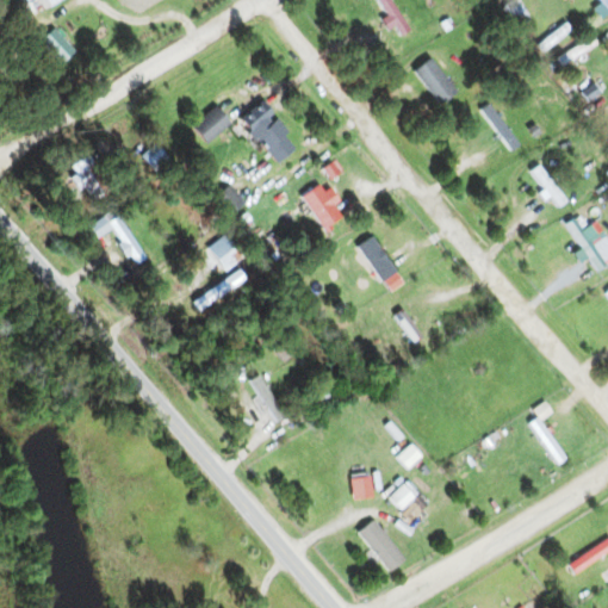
[(379,0),(401,35),(409,29),(390,0),(379,0)]
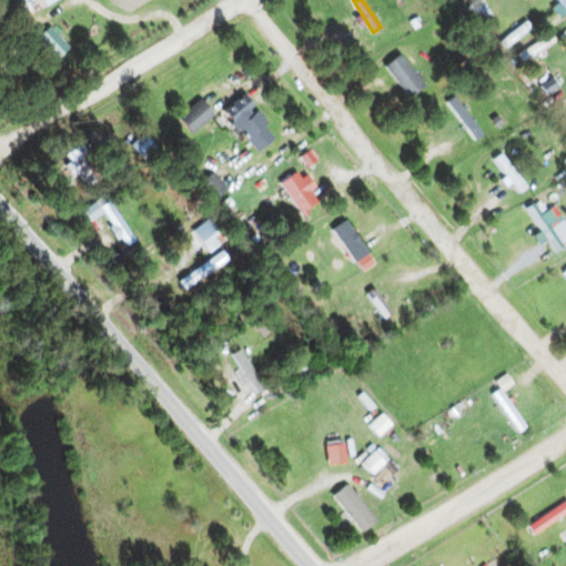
[(73,48),(51,26),(38,38),(60,60),(73,48)]
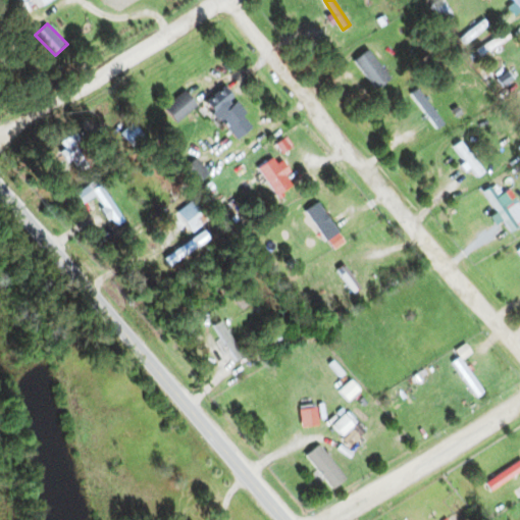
[(393,76),(367,49),(354,61),(378,89),(393,76)]
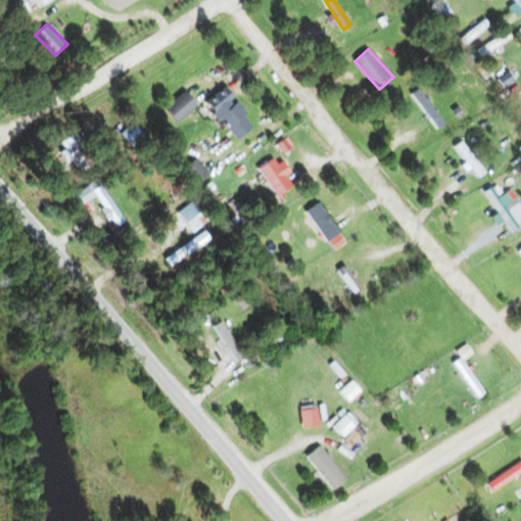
[(413,93),(439,127),(445,122),(419,89),(413,93)]
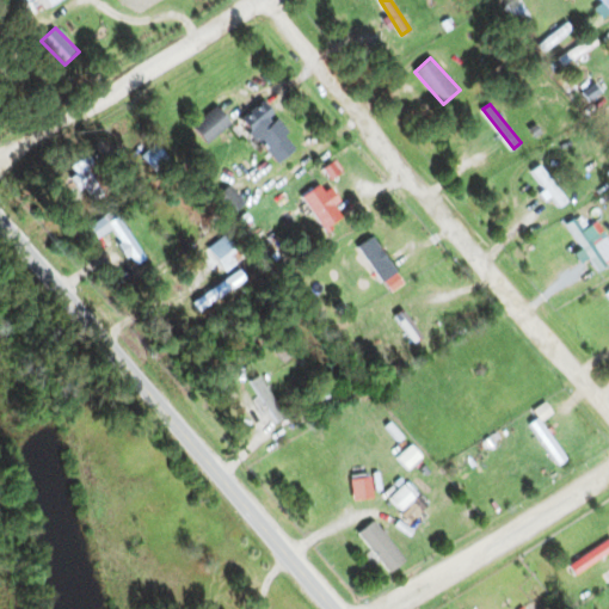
[(275,164),(297,149),(270,106),(247,122),(275,164)]
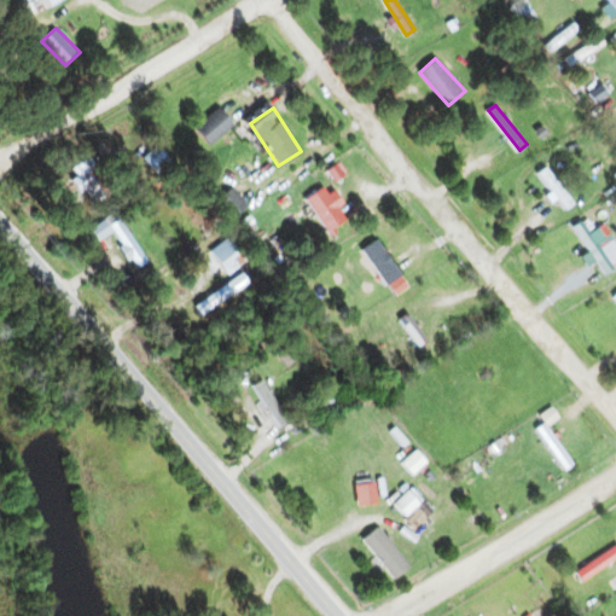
[(233,123),(221,109),(197,127),(210,143),(233,123)]
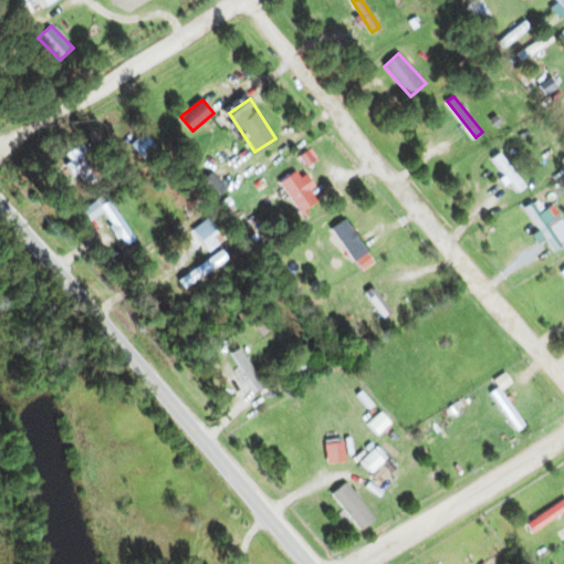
[(492,158),(520,190),(526,185),(500,153),(492,158)]
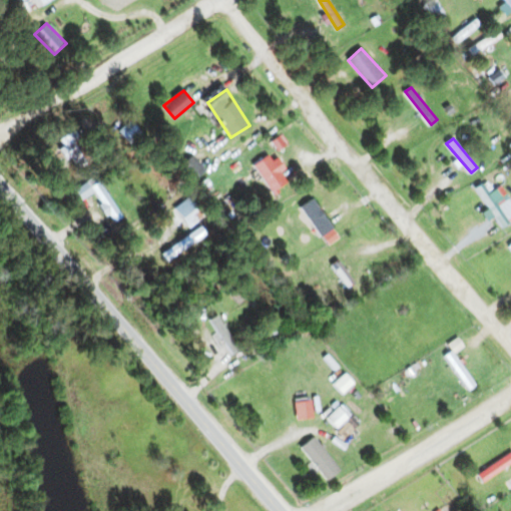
[(206,169),(191,152),(176,164),(191,182),(206,169)]
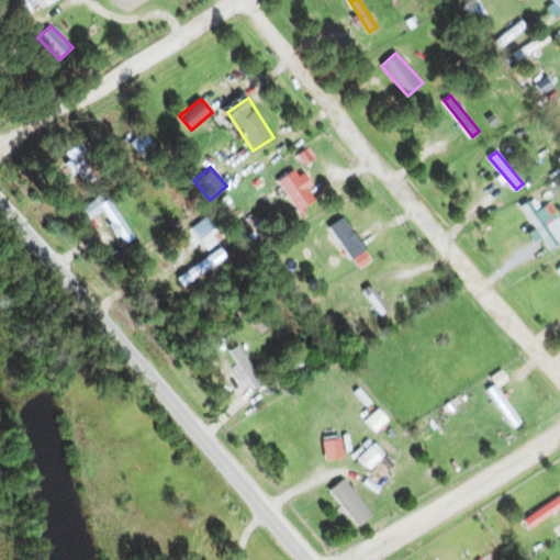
[(365,250),(345,216),(332,225),(350,259),(365,250)]
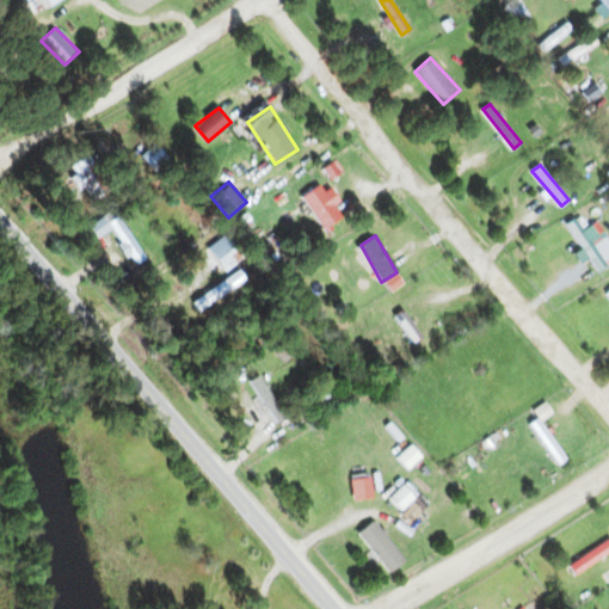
[(398,307),(391,312),(418,348),(425,342),(398,307)]
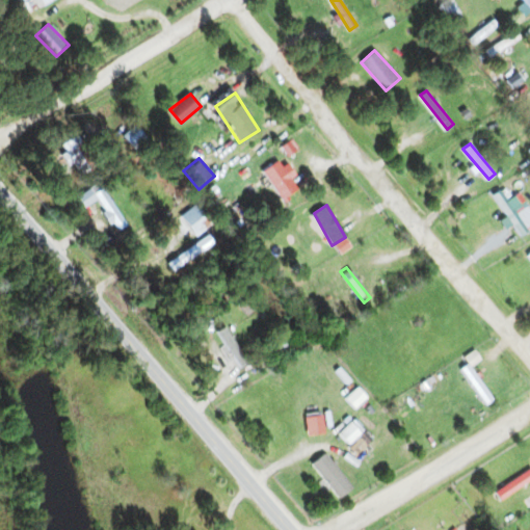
[(461,368),(486,404),(494,399),(470,363),(461,368)]
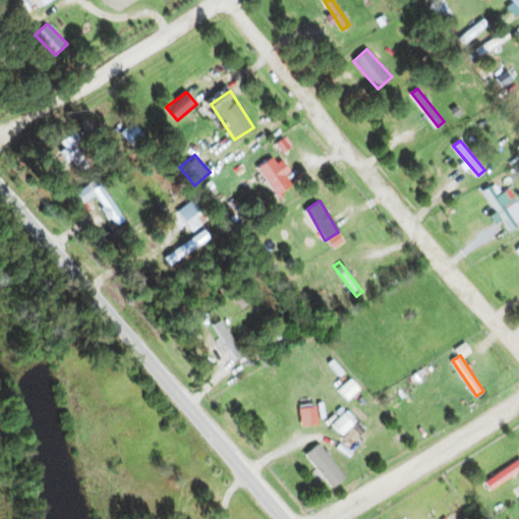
[(363,431),(345,411),(332,424),(350,443),(363,431)]
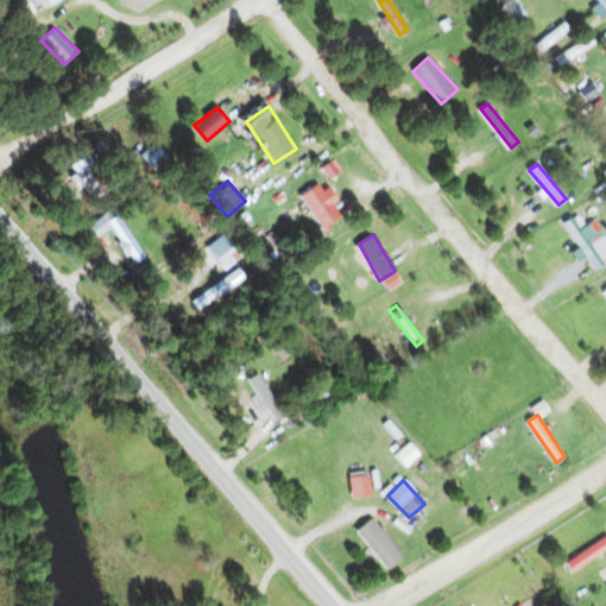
[(359,528),(387,569),(403,557),(373,517),(359,528)]
